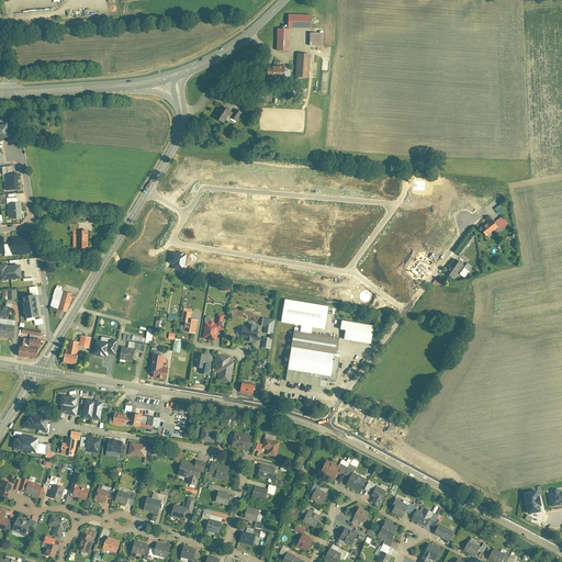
[(313,17),(288,17),(288,29),(313,29),(313,17)]
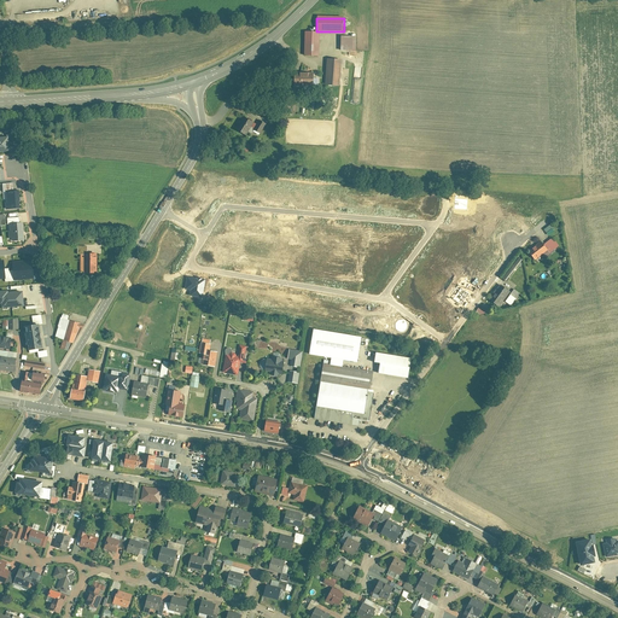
[(304,33),(304,56),(319,56),(318,33),(304,33)]
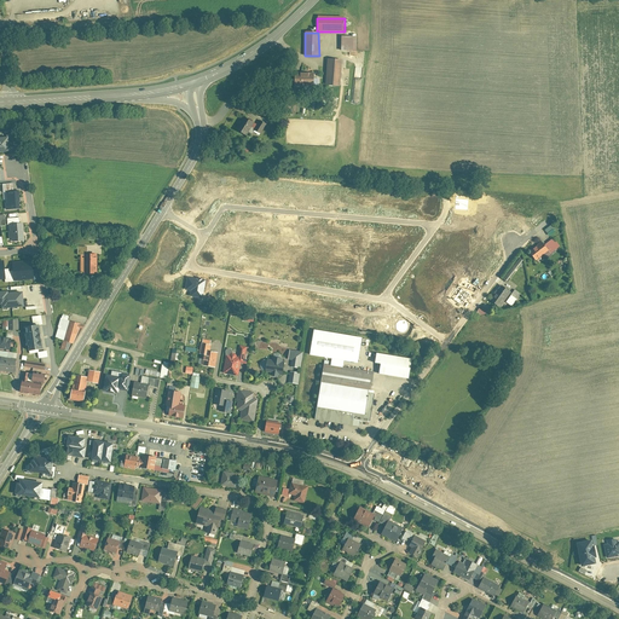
[(340,38),(340,52),(352,52),(352,38),(340,38)]
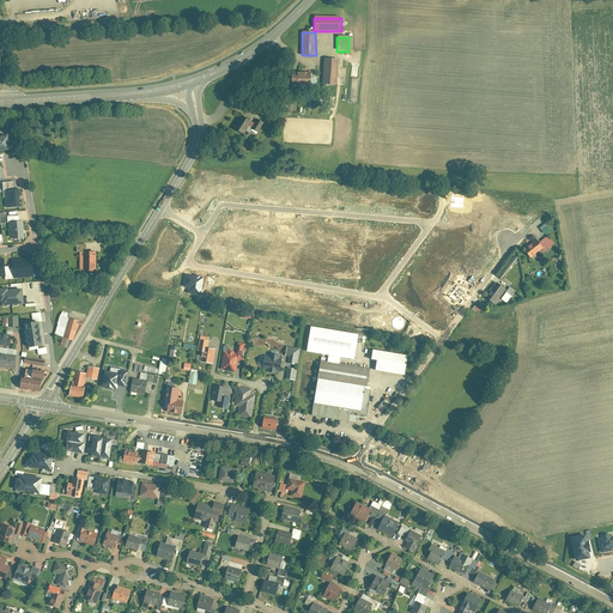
[(322,60),(322,84),(337,85),(337,60),(322,60)]
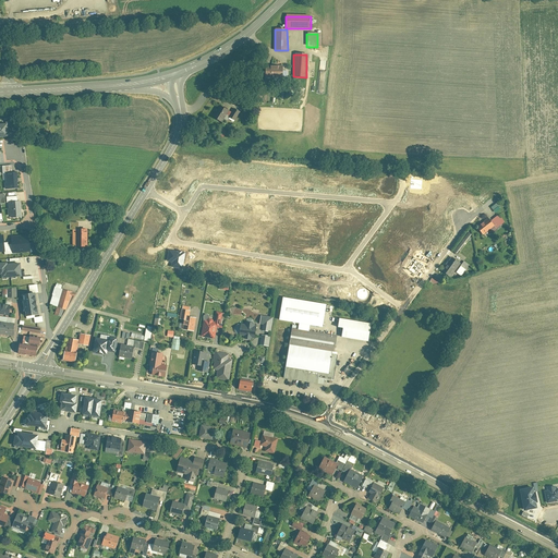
[(265,68),(265,81),(282,81),(282,68),(265,68)]
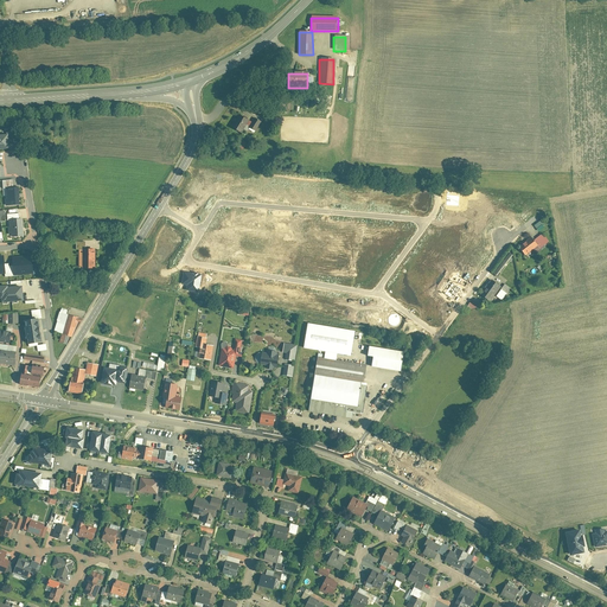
[(237,140),(248,122),(238,116),(228,134),(237,140)]
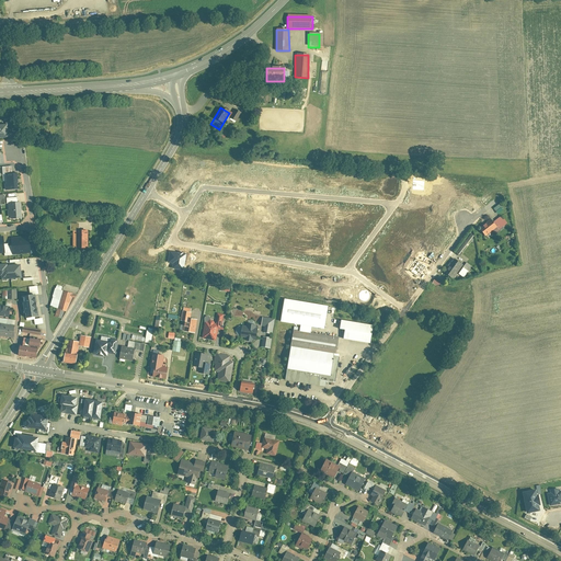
[(230,119),(236,123),(241,114),(236,111),(230,119)]
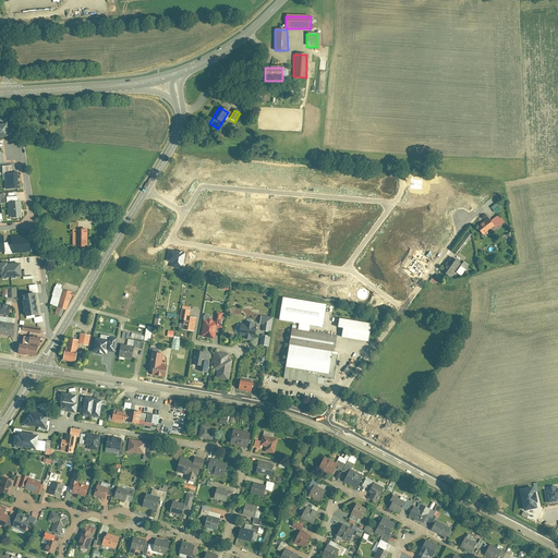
[(0,136),(10,136),(9,122),(0,122),(0,136)]
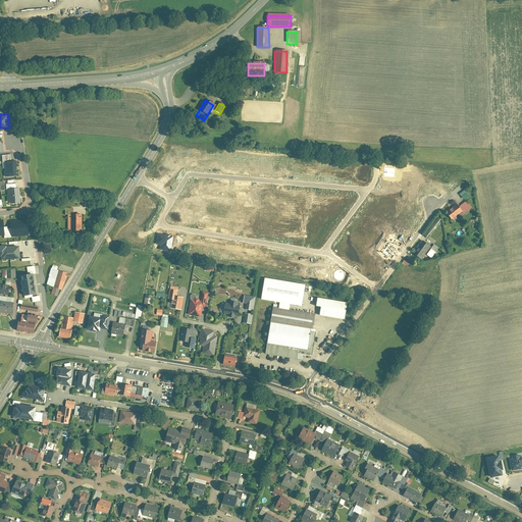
[(12,154),(4,155),(5,176),(18,175),(17,160),(12,160),(12,154)]
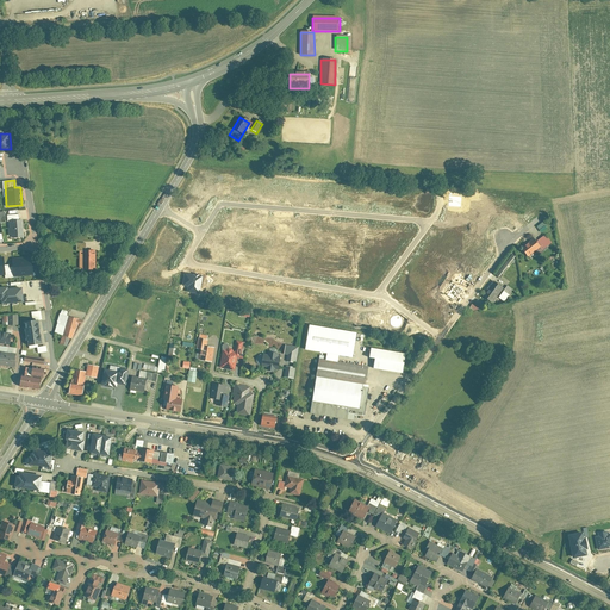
[(447,206),(461,207),(462,195),(448,194),(447,206)]
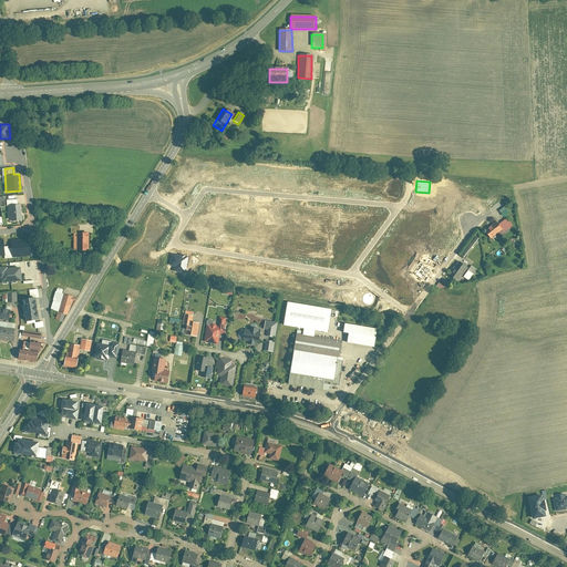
[(19,198),(8,200),(10,218),(12,218),(12,220),(24,219),(22,203),(20,204),(19,198)]
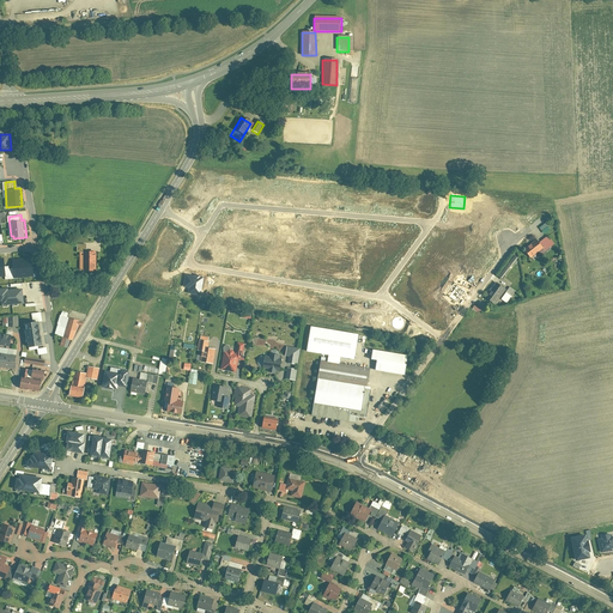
[(442,253),(449,242),(436,232),(429,243),(431,244),(441,252),(442,253)]
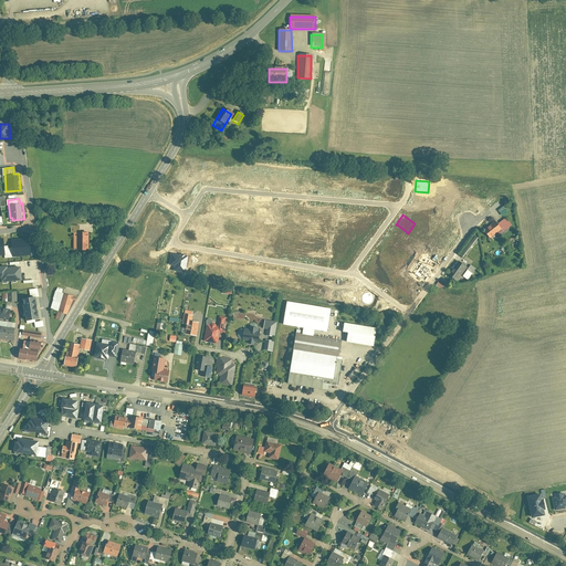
[(510,226),(503,220),(498,226),(503,232),(510,226)]
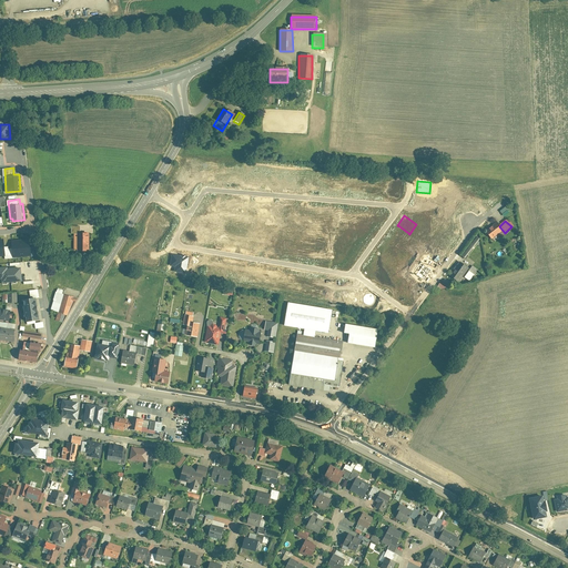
[(485,233),(490,240),(501,231),(496,223),(485,233)]
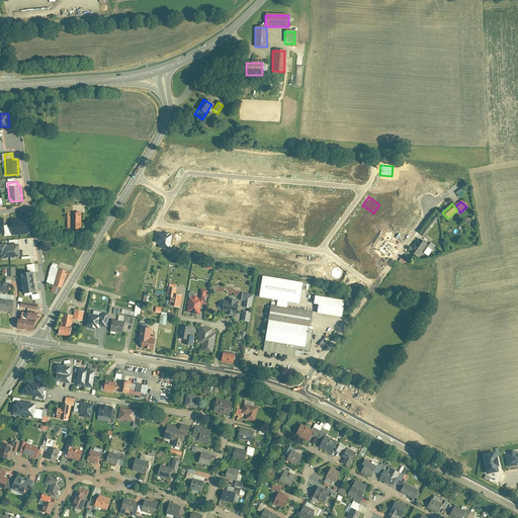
[(74,205),(68,205),(68,229),(83,229),(83,211),(74,211),(74,205)]
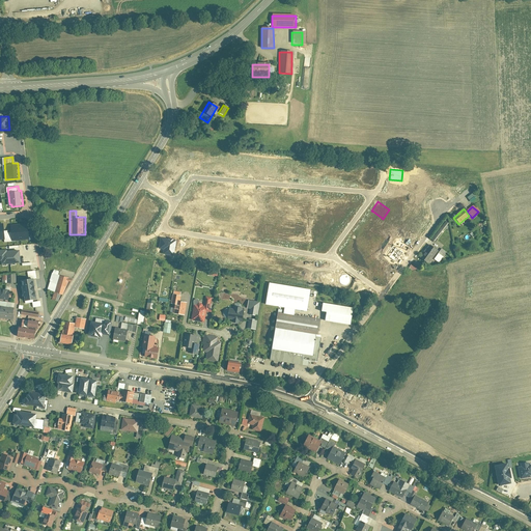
[(378,222),(382,218),(373,212),(369,217),(378,222)]
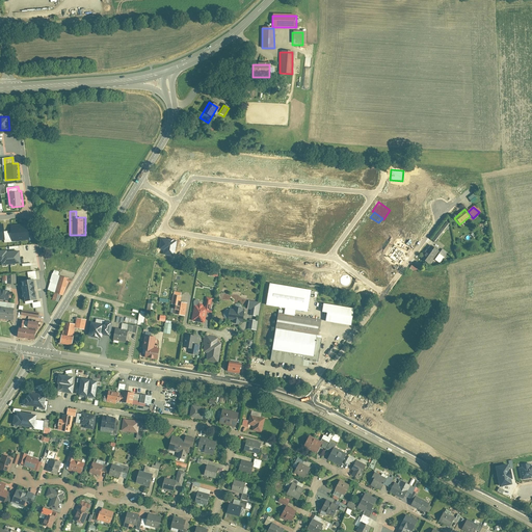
[(14,231),(6,231),(6,239),(6,242),(31,240),(30,222),(12,223),(14,231)]
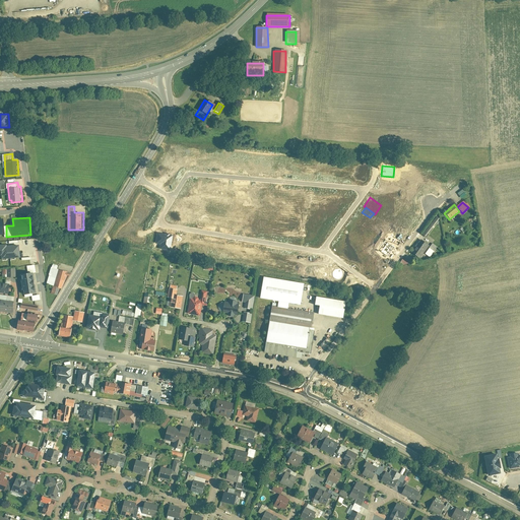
[(401,240),(408,230),(399,222),(392,233),(401,240)]
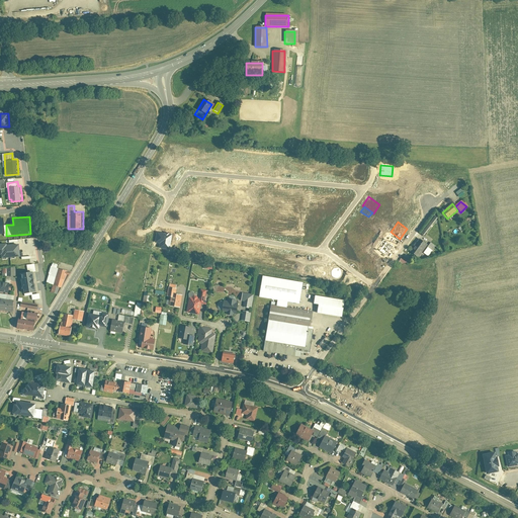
[(169,248),(171,235),(158,233),(156,242),(161,242),(160,247),(169,248)]
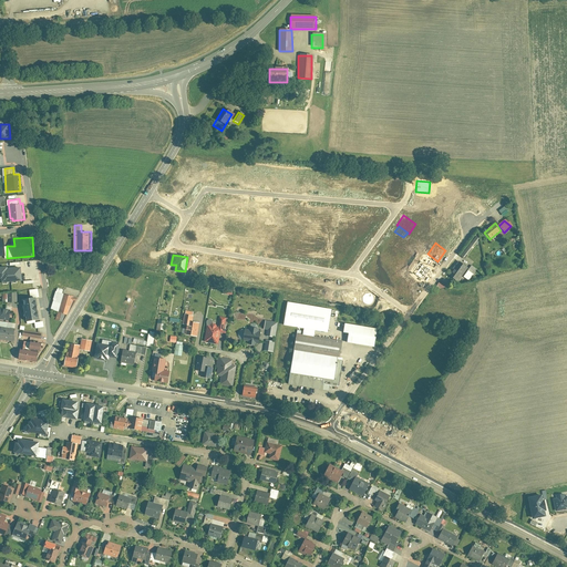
[(422,265),(429,269),(433,264),(425,258),(424,260),(423,260),(421,263),(422,265)]
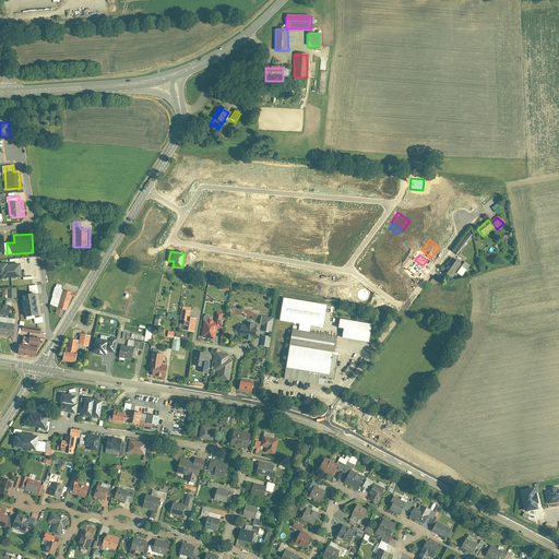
[(452,258),(440,274),(448,278),(460,263),(452,258)]
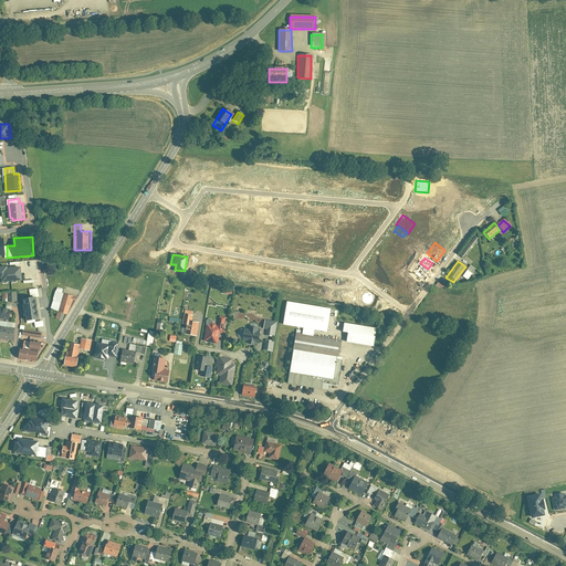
[(421,279),(429,269),(428,269),(421,264),(415,274),(421,279)]
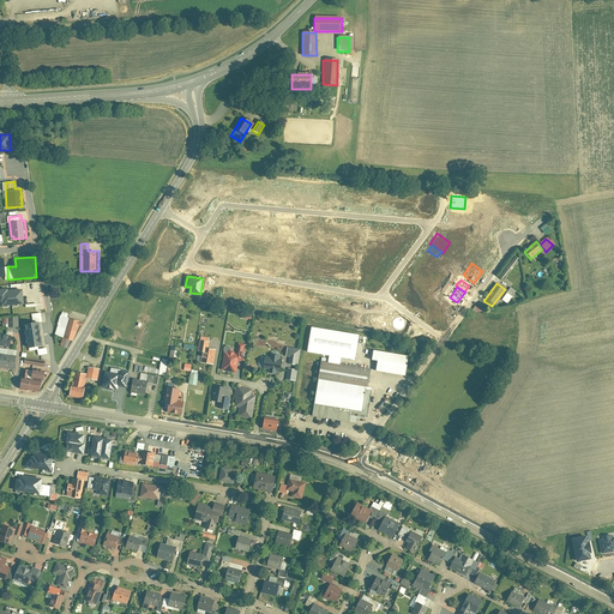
[(10,288),(0,288),(0,301),(2,301),(4,306),(25,304),(24,288),(10,289),(10,288)]
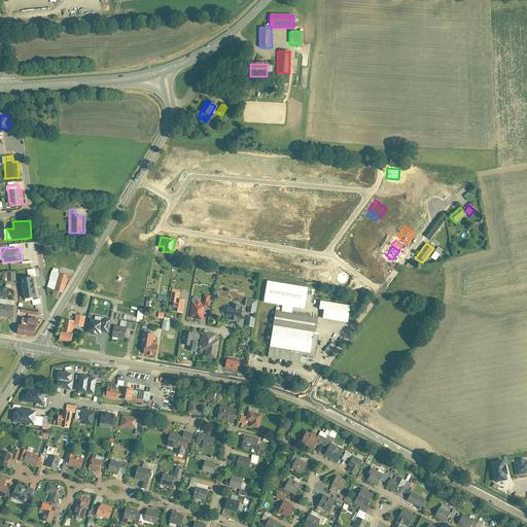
[(431,256),(436,260),(444,251),(437,247),(431,256)]
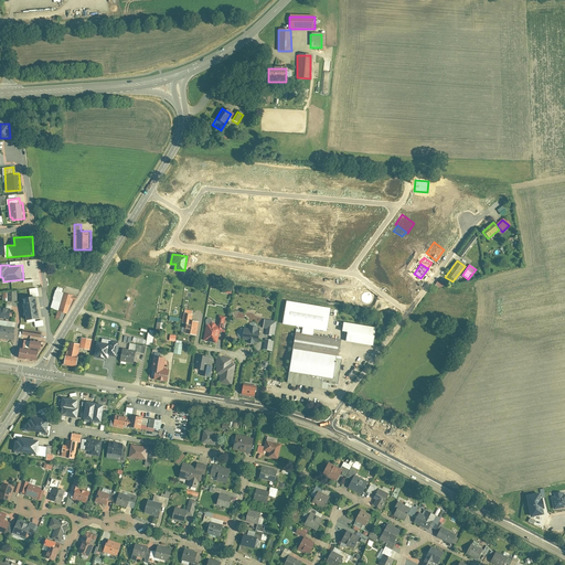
[(64,289),(59,287),(51,308),(59,310),(56,318),(64,320),(66,312),(68,313),(74,299),(76,299),(77,296),(64,291),(64,289)]
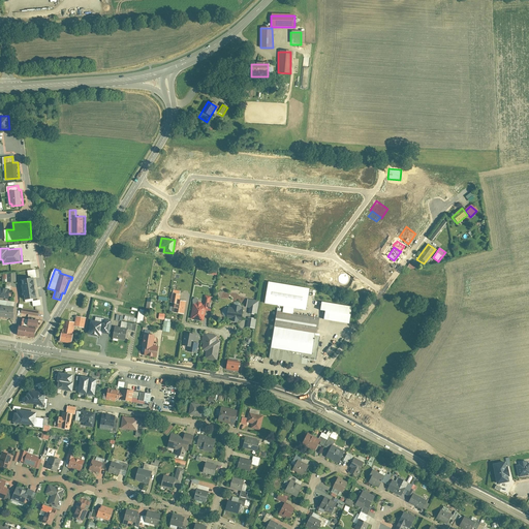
[(34,278),(22,280),(25,300),(38,298),(34,278)]
